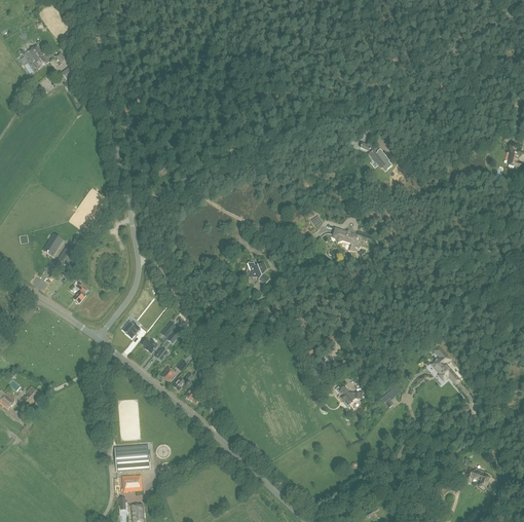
[(48,59),(36,42),(25,49),(37,67),(48,59)]
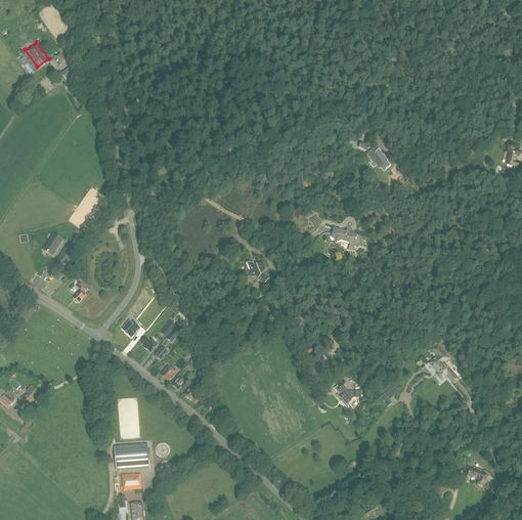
[(52,54),(58,62),(66,56),(59,48),(52,54)]
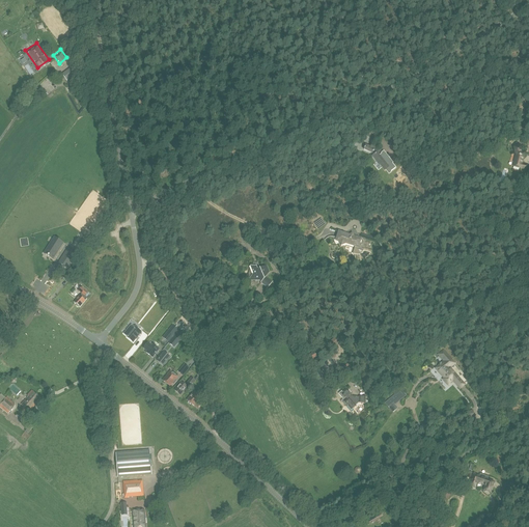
[(65,77),(73,71),(68,65),(60,71),(65,77)]
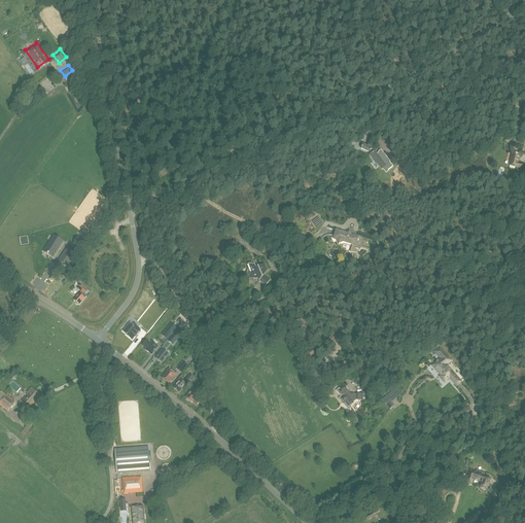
[(383,163),(386,166),(391,162),(379,146),(375,149),(371,144),(360,141),(359,145),(370,149),(368,150),(375,160),(375,159),(380,165),(383,163)]
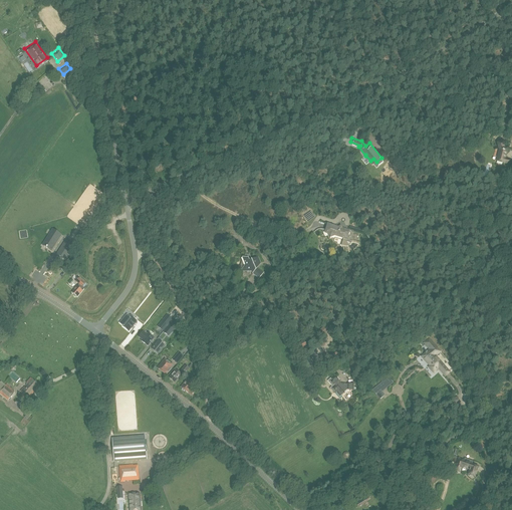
[(501,143),(500,139),(495,140),(497,148),(495,157),(508,161),(509,157),(502,155),(505,144),(501,143)]
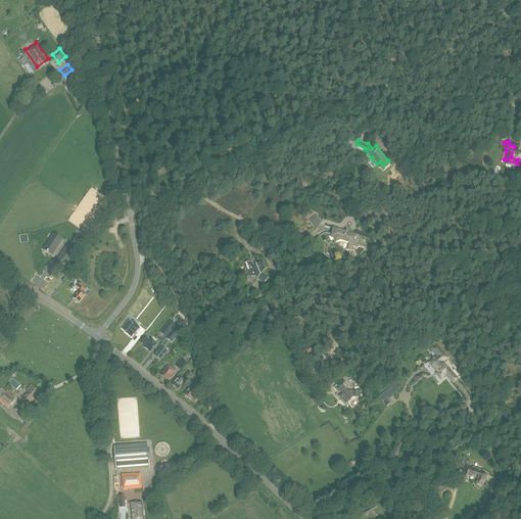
[(351,235),(352,235),(353,231),(346,228),(345,229),(344,227),(342,228),(342,227),(331,224),(329,230),(332,231),(332,234),(333,237),(334,238),(335,238),(339,236),(350,239),(351,235)]
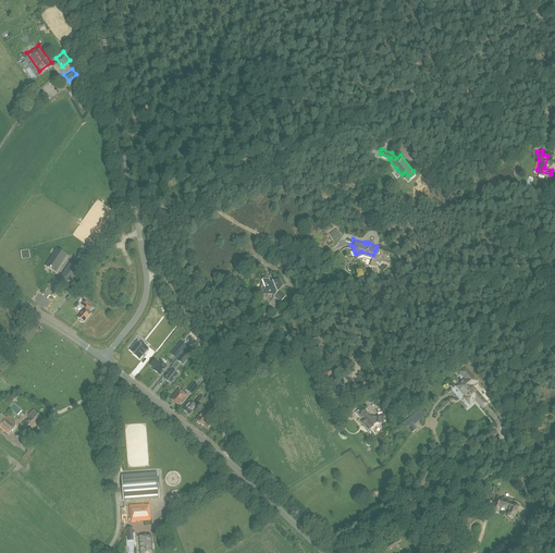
[(48,256),(45,261),(48,263),(48,265),(49,265),(50,265),(53,267),(58,261),(57,260),(59,258),(62,254),(53,248),(50,253),(48,256)]
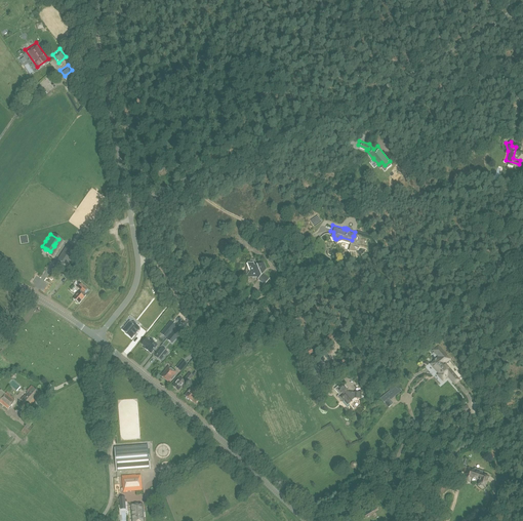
[(66,242),(59,251),(68,256),(73,247),(66,242)]
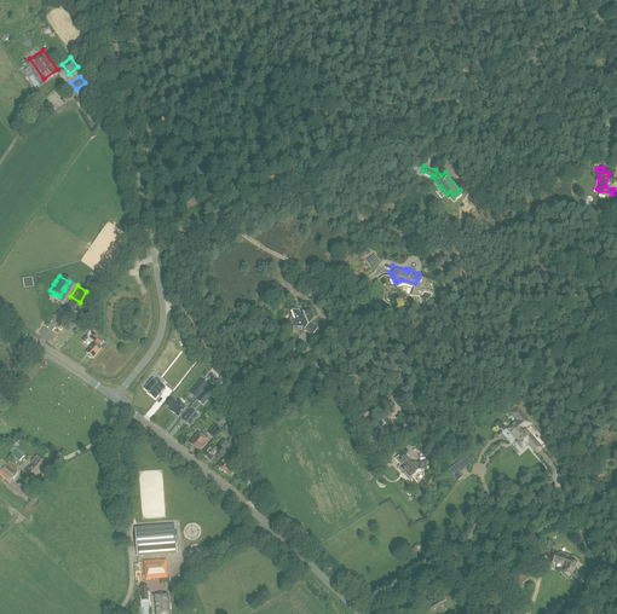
[(58,297),(53,310),(59,313),(65,301),(58,297)]
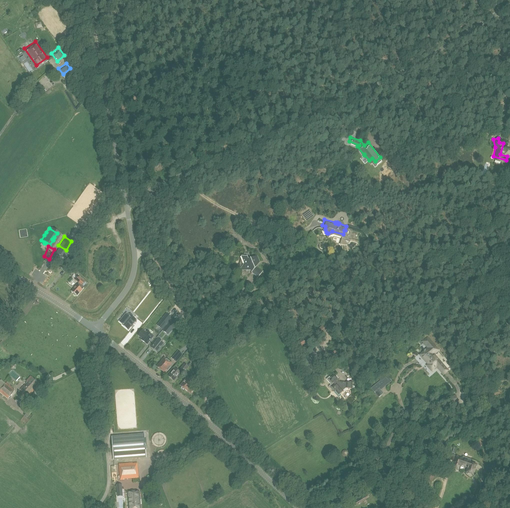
[(254,253),(248,255),(247,254),(245,255),(245,254),(238,253),(240,254),(242,260),(240,263),(241,267),(248,268),(249,270),(255,275),(260,269),(254,264),(252,266),(250,262),(256,259),(254,253)]
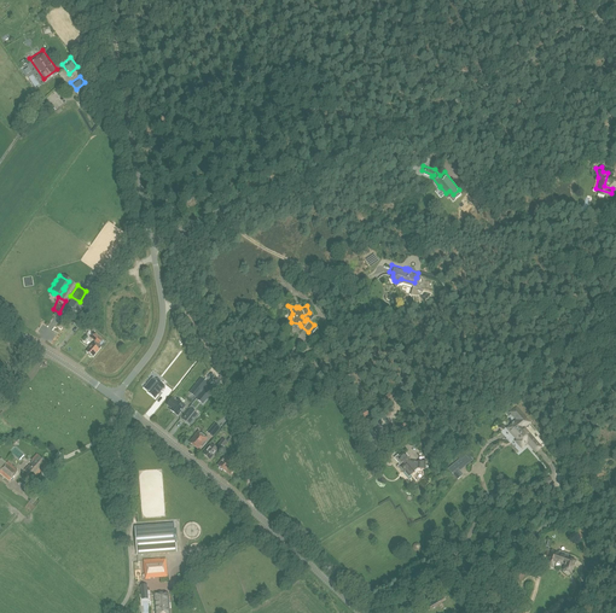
[(100,336),(93,330),(88,334),(93,338),(85,348),(91,352),(97,345),(96,344),(98,342),(97,340),(100,336)]
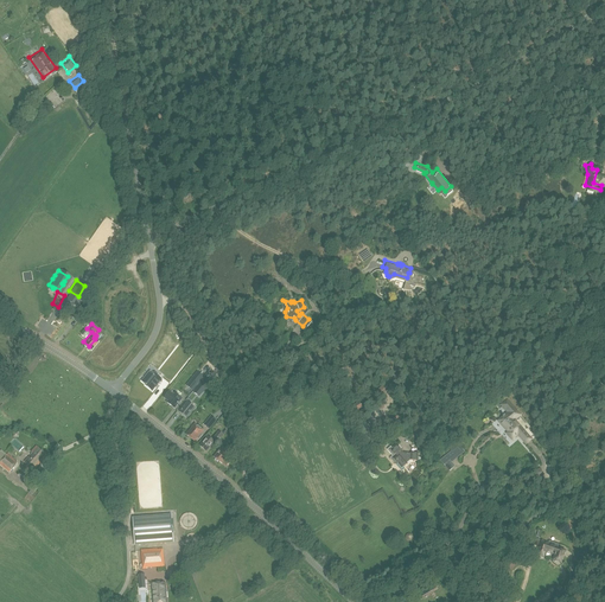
[(144,380),(151,386),(159,376),(152,370),(148,366),(140,376),(141,376),(140,377),(144,380)]
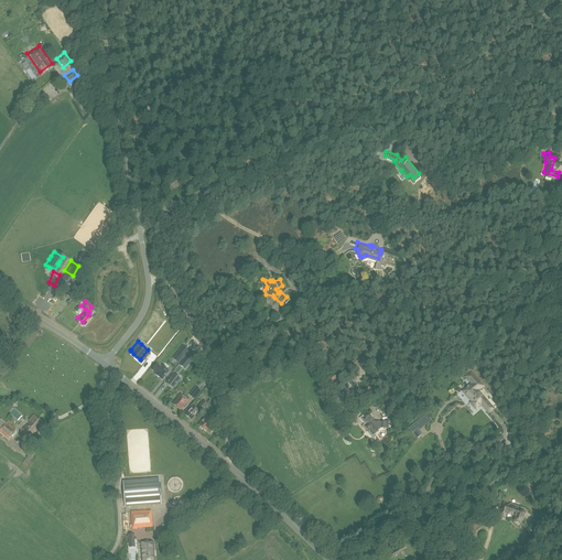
[(181,342),(171,354),(176,358),(186,346),(181,342)]
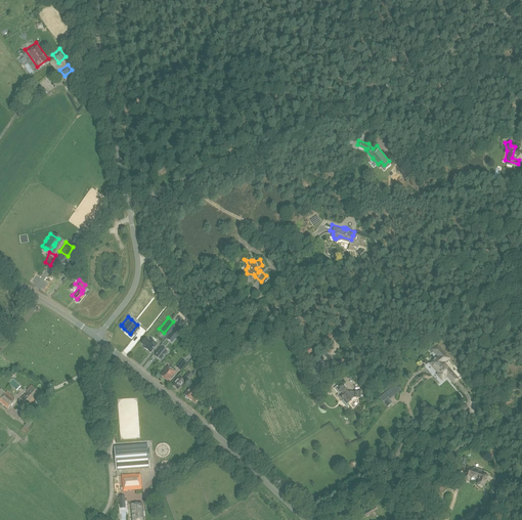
[(175,321),(167,332),(172,336),(180,326),(175,321)]
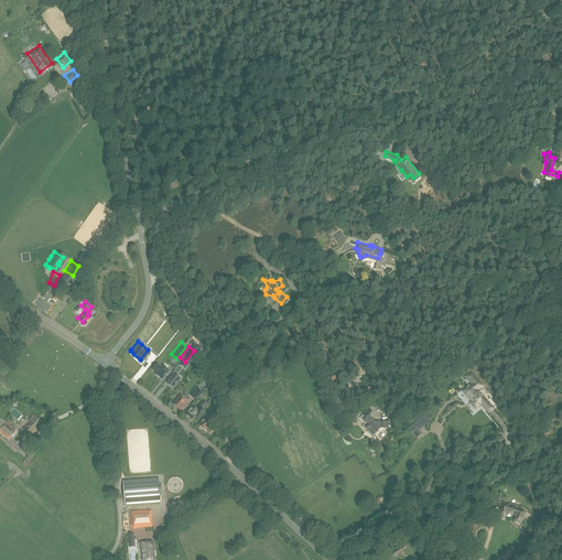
[(352,364),(359,357),(355,353),(347,359),(352,364)]
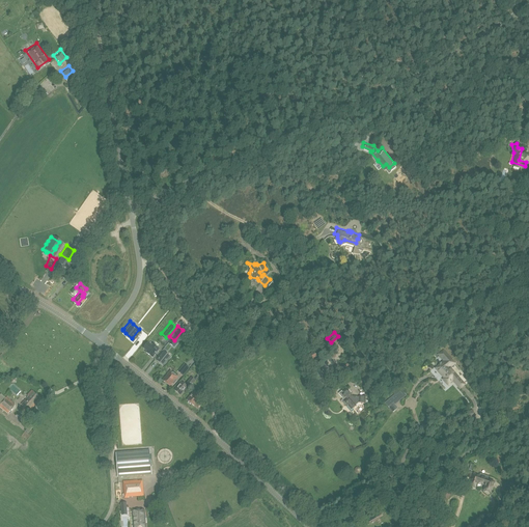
[(157,345),(150,340),(149,341),(146,338),(141,344),(145,348),(144,349),(150,354),(157,345)]
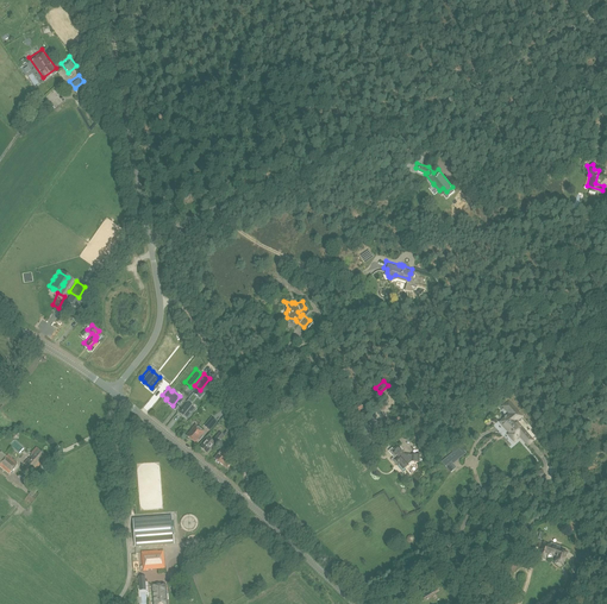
[(186,400),(177,410),(185,415),(193,404),(188,400),(189,397),(187,395),(183,397),(186,400)]
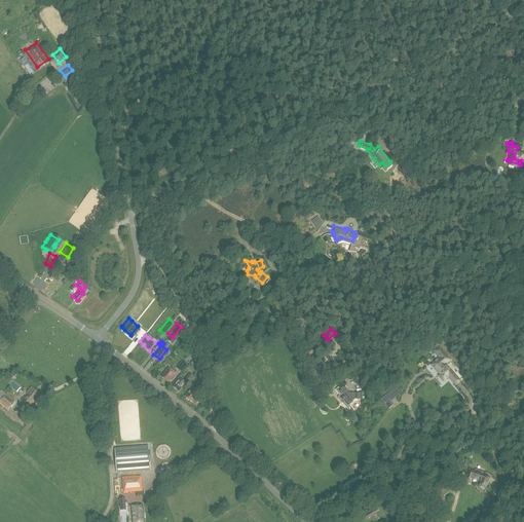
[(438,353),(429,361),(438,371),(437,372),(439,375),(440,374),(442,376),(446,373),(453,381),(457,377),(443,360),(448,356),(437,342),(432,347),(438,353)]
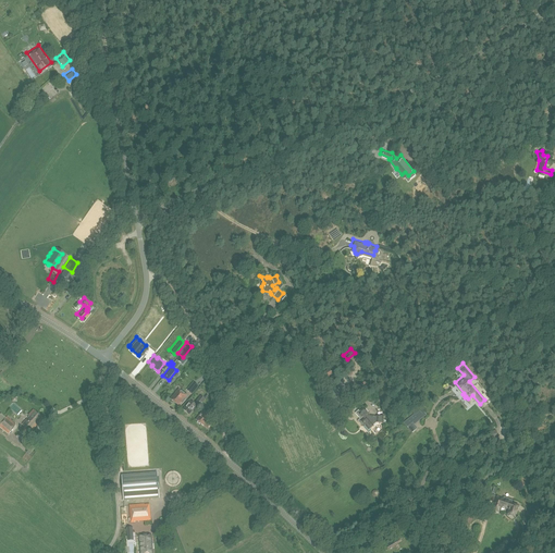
[(331,369),(328,365),(319,369),(322,375),(331,369)]
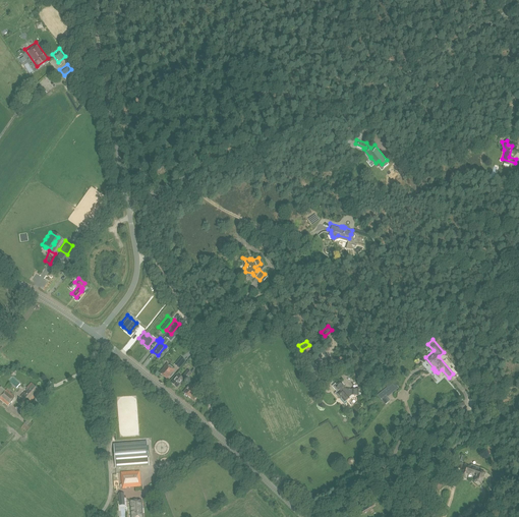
[(175,358),(173,360),(175,362),(177,364),(178,363),(182,358),(183,357),(179,353),(175,358)]
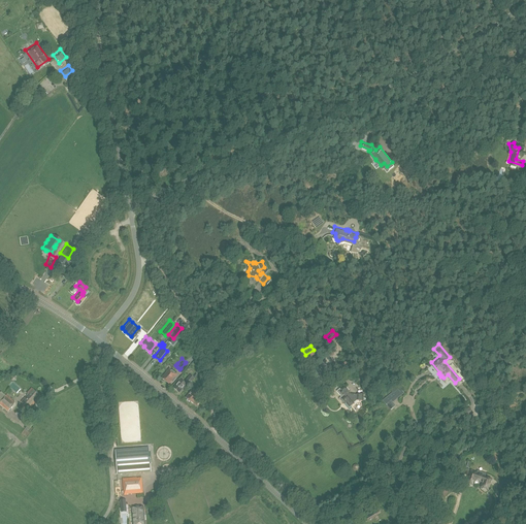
[(172,373),(174,371),(167,365),(160,374),(167,381),(169,378),(170,379),(173,374),(172,373)]
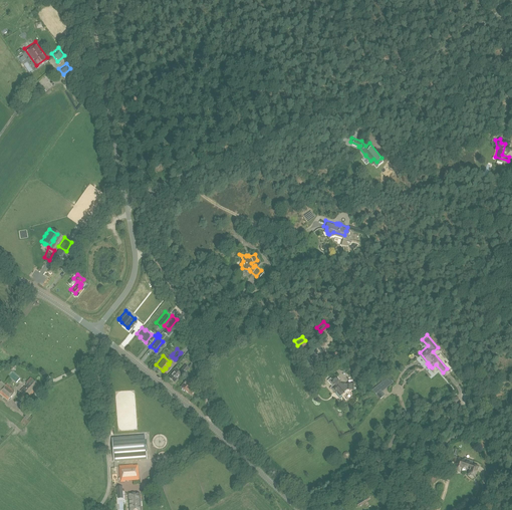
[(180,370),(174,365),(167,373),(173,378),(180,370)]
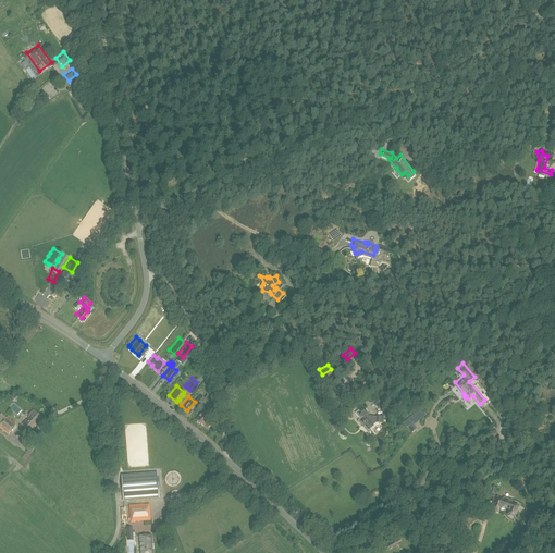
[(12,412),(14,409),(17,414),(23,408),(15,401),(8,407),(12,412)]
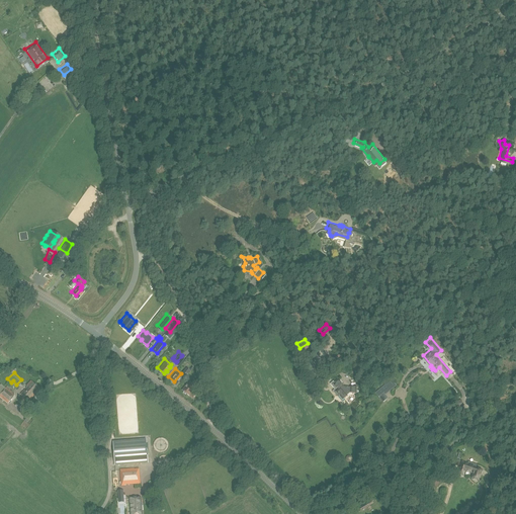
[(187,377),(180,387),(191,396),(195,391),(191,388),(195,383),(194,382),(196,379),(192,375),(189,379),(187,377)]
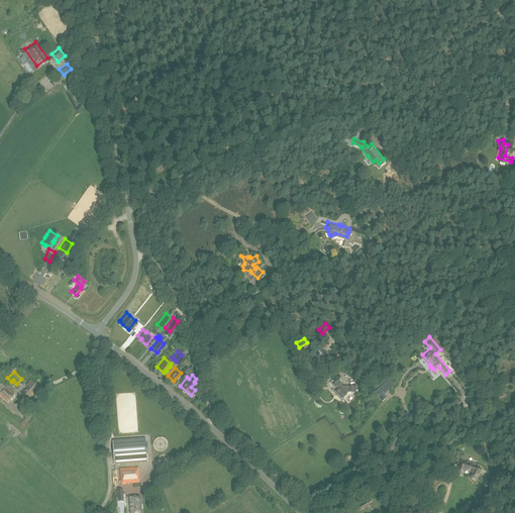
[(339,379),(337,377),(336,377),(335,376),(332,378),(330,377),(327,380),(332,385),(333,384),(335,386),(333,388),(334,389),(333,391),(334,392),(336,391),(340,396),(348,389),(351,389),(353,389),(354,382),(350,382),(347,382),(347,383),(341,382),(338,380),(339,379)]
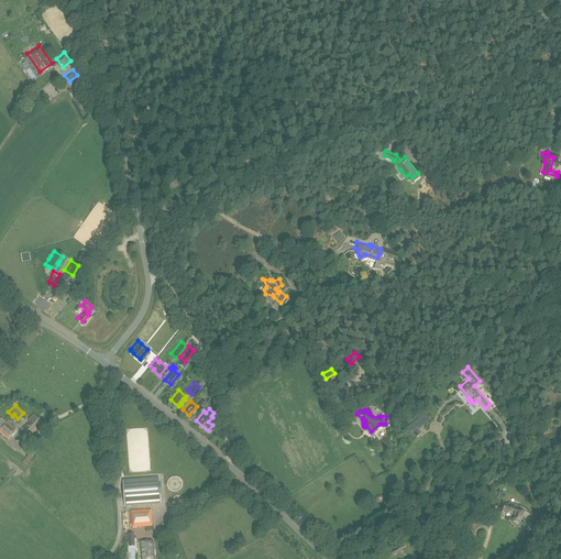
[(37,425),(42,419),(32,410),(26,416),(28,416),(21,425),(29,433),(36,424),(37,425)]
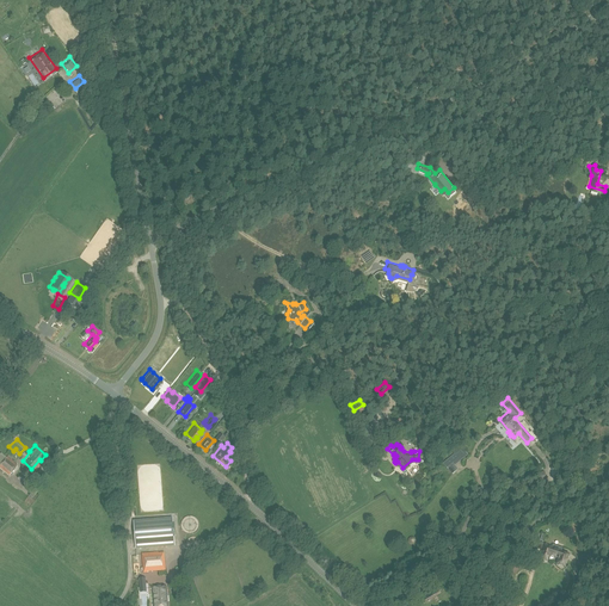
[(461,446),(443,461),(449,468),(467,453),(461,446)]
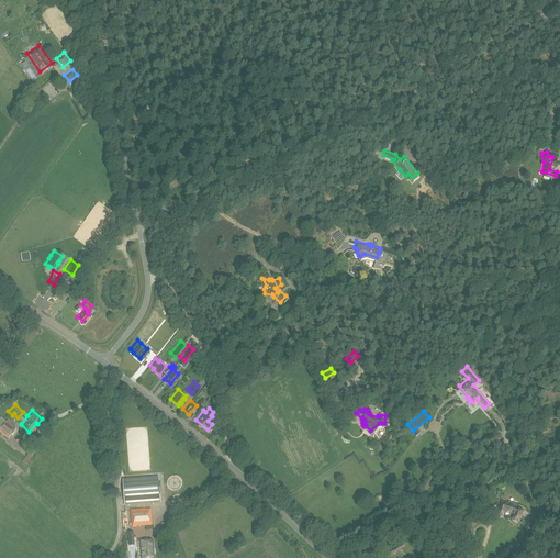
[(4,416),(0,422),(0,428),(7,434),(14,424),(4,416)]
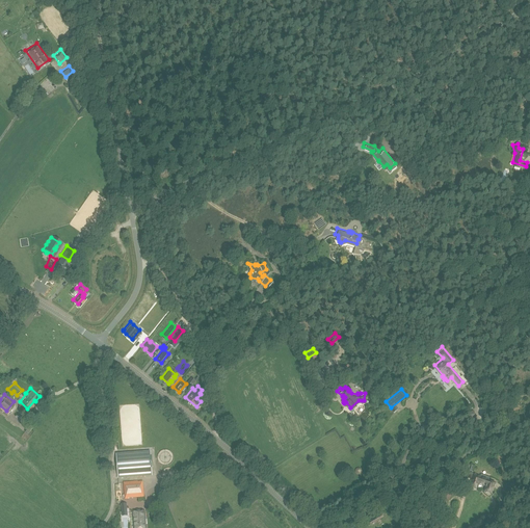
[(148,448),(114,450),(116,474),(150,471),(148,448)]
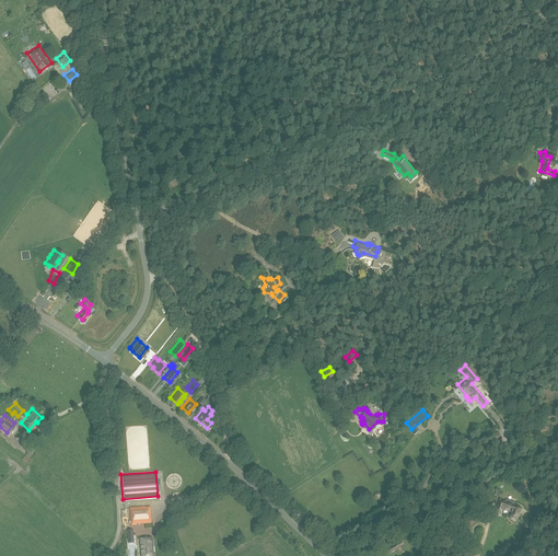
[(497,496),(492,509),(499,511),(500,506),(509,508),(508,513),(514,516),(519,505),(512,502),(512,501),(513,498),(504,495),(503,498),(497,496)]
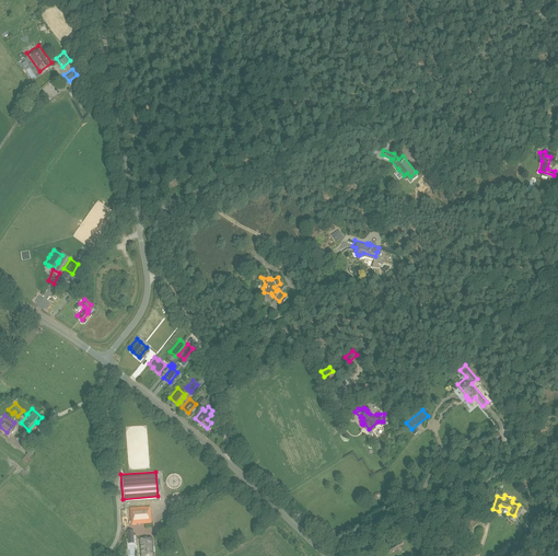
[(128,505),(129,522),(134,521),(134,519),(142,519),(148,519),(147,504),(142,504),(128,505)]
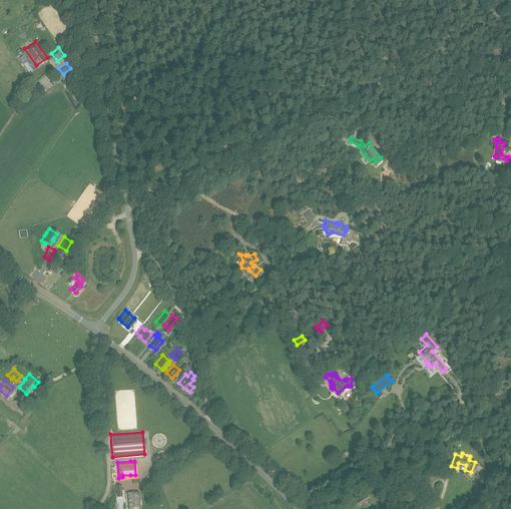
[(138,489),(125,490),(127,508),(139,507),(138,489)]
